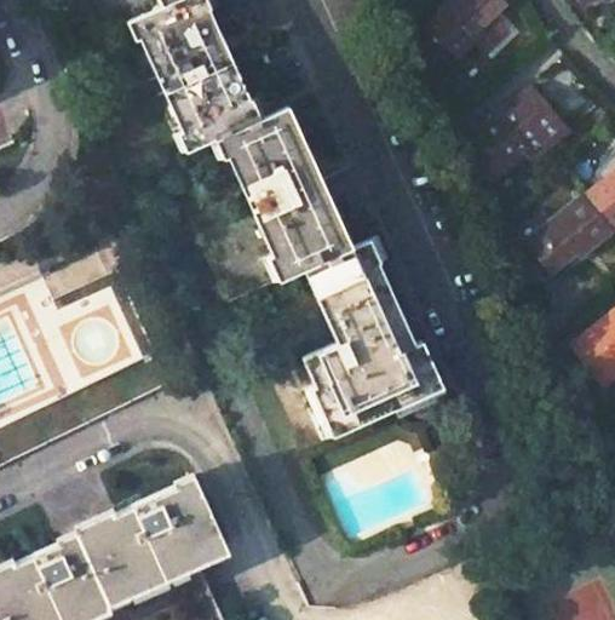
[(132,22),(178,0),(97,0),(111,32),(132,22)]
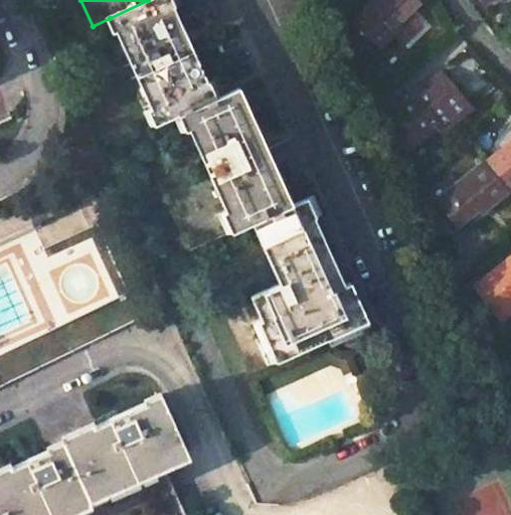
[(216,98),(171,0),(148,0),(110,18),(158,125),(184,113),(216,98)]
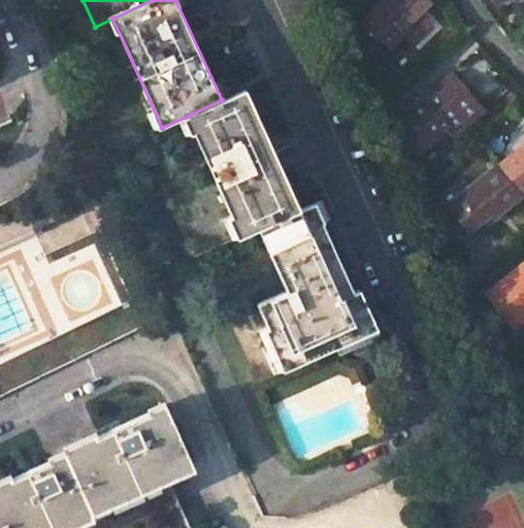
[(435,3),(432,0),(390,0),(365,24),(370,29),(388,47),(391,52),(419,25),(416,22),(435,3)]
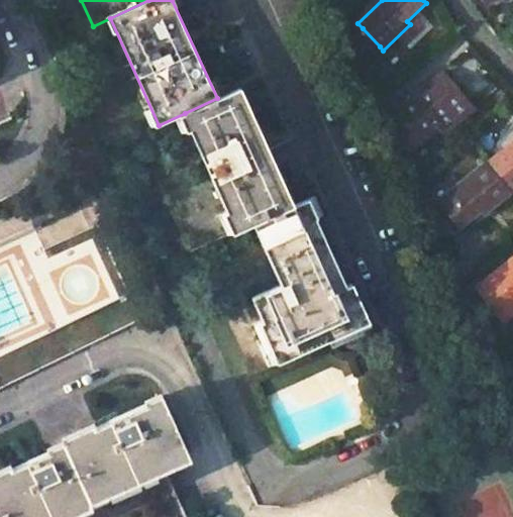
[(380,46),(363,28),(351,38),(369,58),(380,46)]
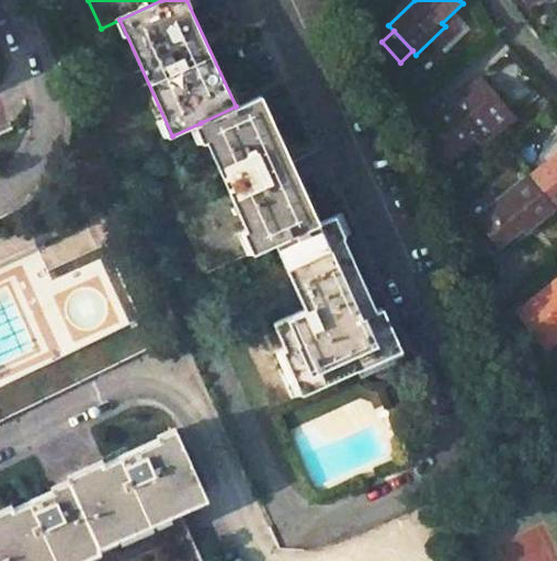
[(519,118),(487,79),(434,121),(436,123),(416,139),(431,173),(457,150),(459,151),(477,137),(485,146),(519,118)]
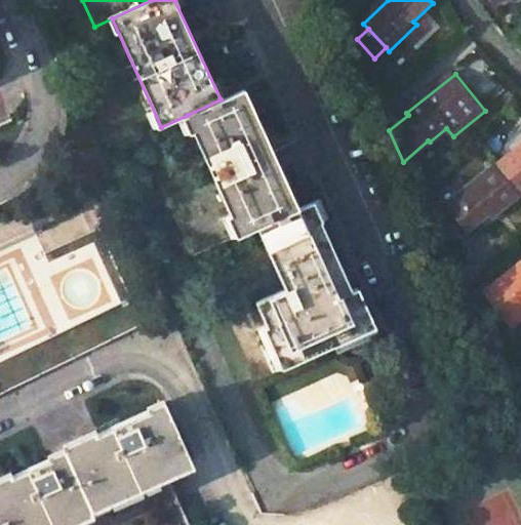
[(196,254),(257,226),(298,206),(245,88),(221,99),(188,115),(204,150),(158,171),(176,213),(196,254)]
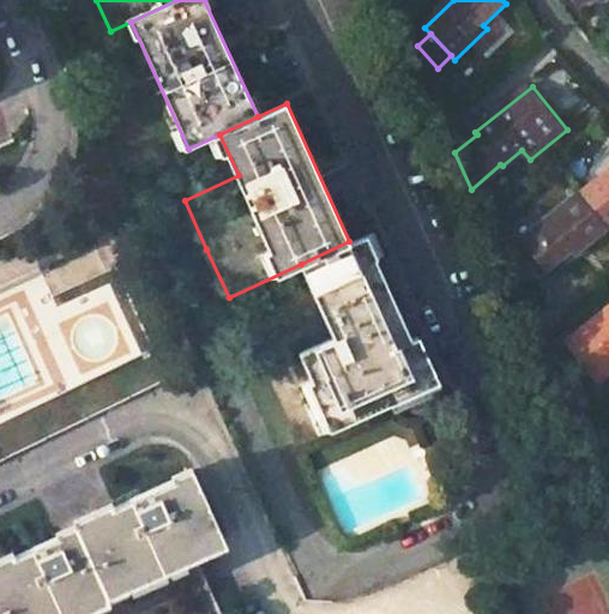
[(608,169),(580,193),(608,228),(608,169)]
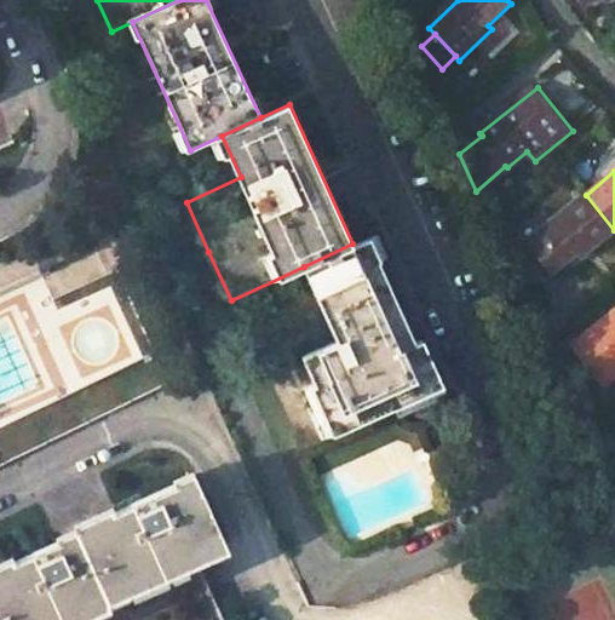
[(614,230),(586,195),(528,242),(553,275),(581,252),(586,258),(614,236),(614,230)]
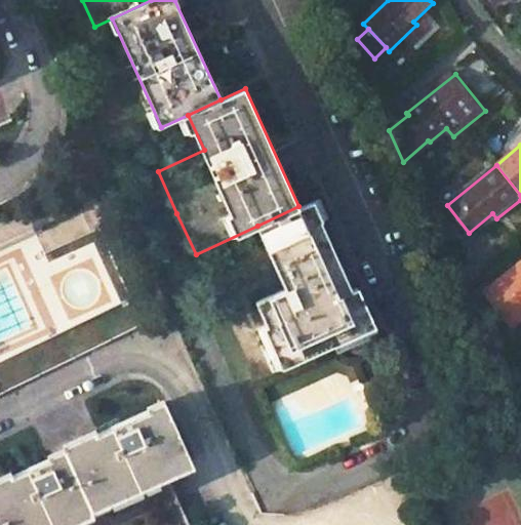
[(0,245),(36,230),(19,194),(0,203),(0,245)]
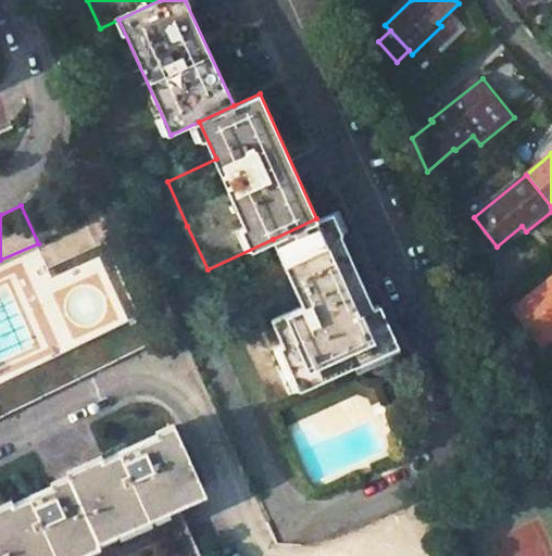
[(299,380),(401,333),(343,206),(316,218),(273,239),(303,304),(272,318),(299,380)]
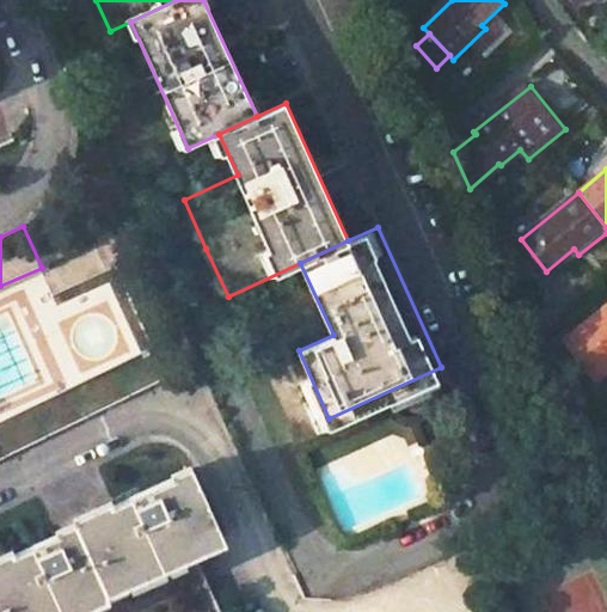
[(606,312),(550,359),(569,399),(606,368),(606,312)]
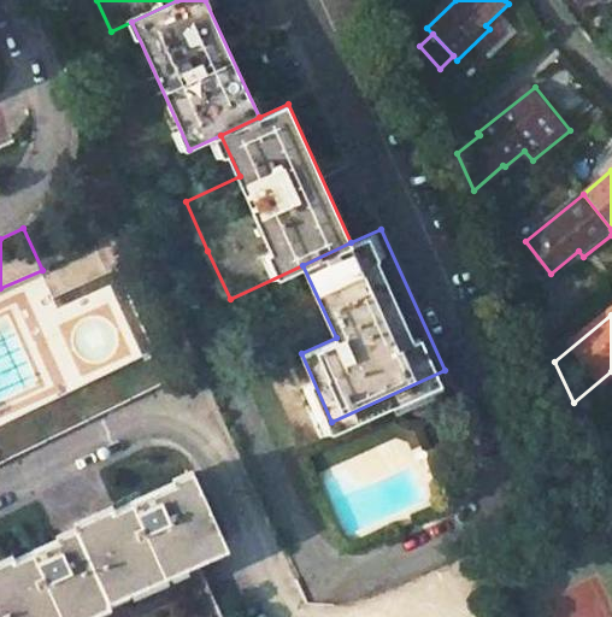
[(157,353),(0,425),(0,463),(170,382),(157,353)]
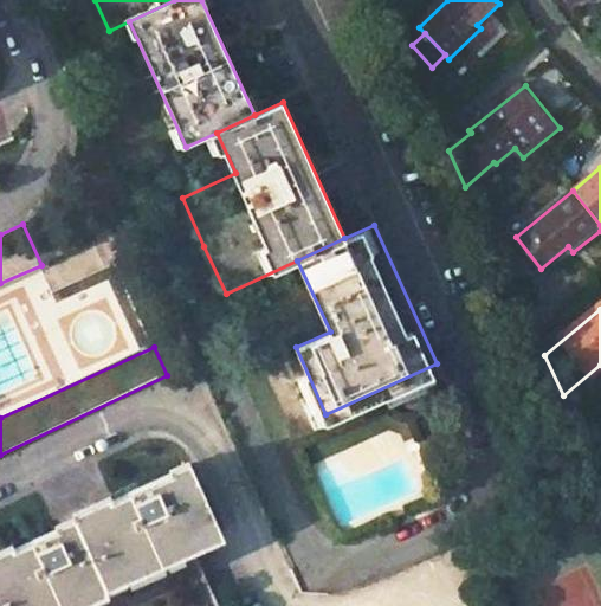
[(169,475),(114,501),(111,497),(73,515),(75,519),(109,592),(226,537),(191,461),(167,471),(169,475)]
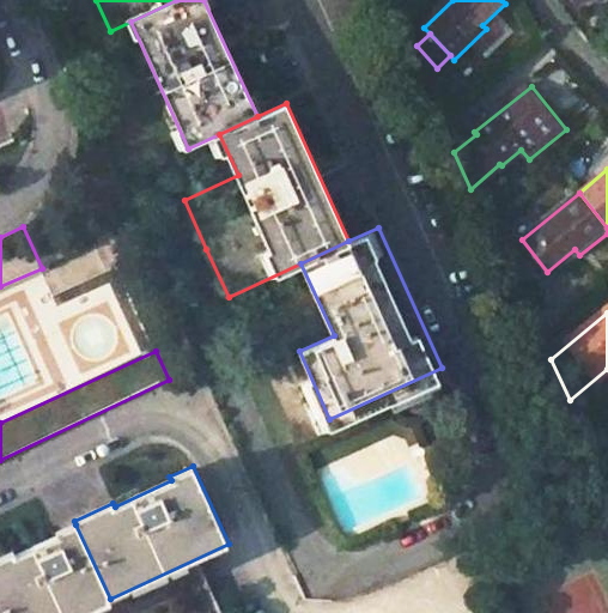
[(110,599),(76,525),(55,533),(58,536),(18,554),(17,551),(0,558),(0,612),(85,612),(111,601),(110,599)]
